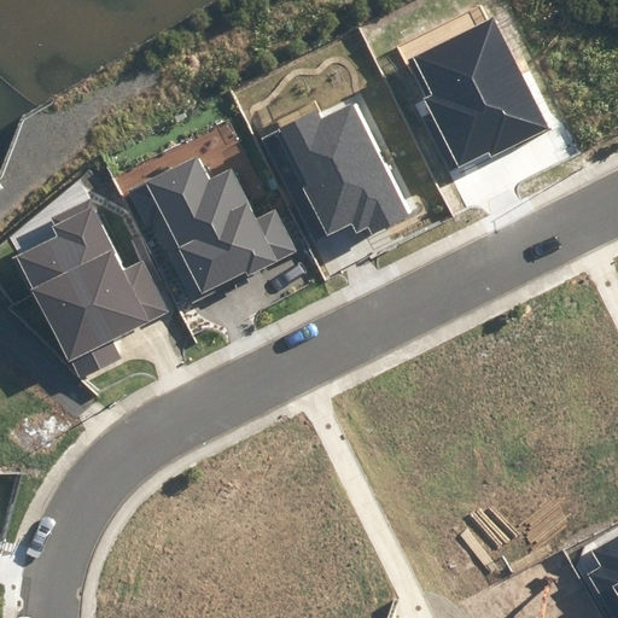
[(546,127),(493,19),(415,57),(433,95),(427,99),(459,164),(488,150),(490,153),(546,127)]
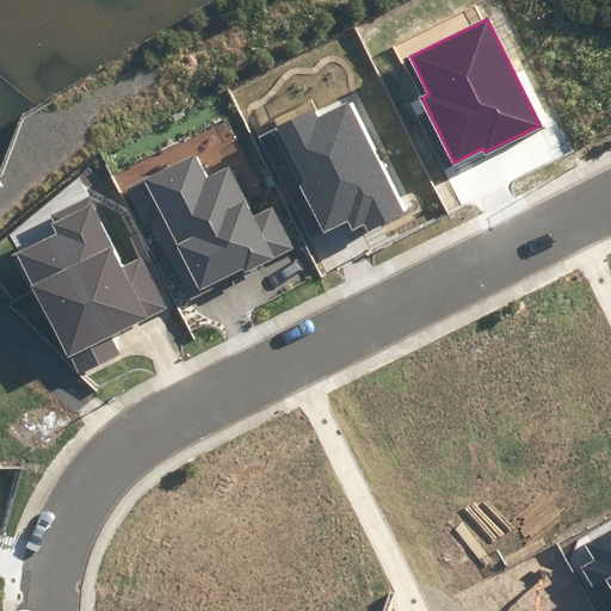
[(314,112),(276,130),(323,229),(346,218),(351,228),(365,221),(369,229),(401,213),(349,104),(318,119),(314,112)]
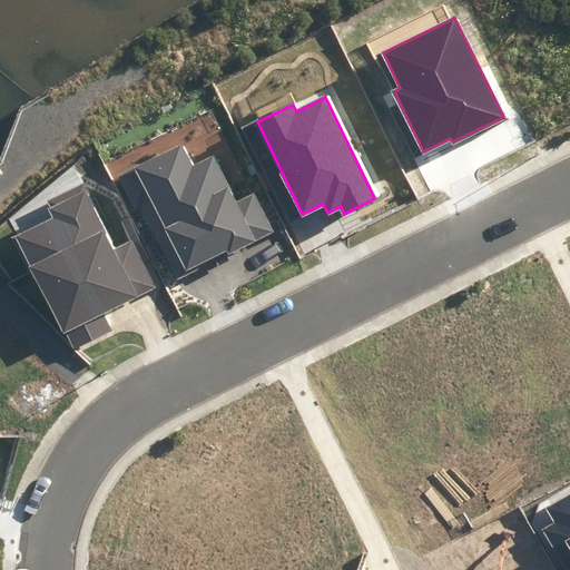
[(182,146),(136,168),(187,272),(272,231),(254,194),(237,203),(214,156),(192,167),(182,146)]
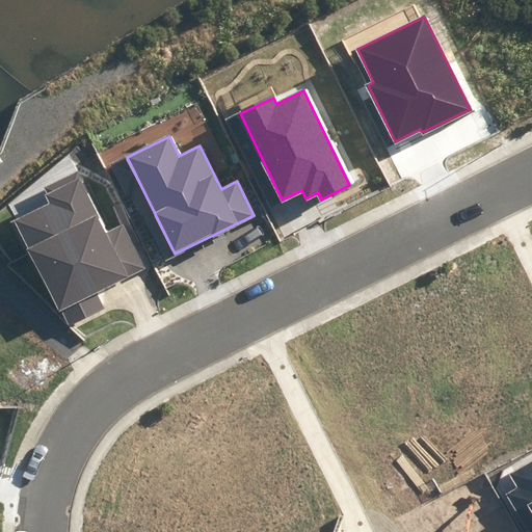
[(50,205),(15,221),(58,311),(143,269),(123,224),(104,234),(75,175),(44,190),(50,205)]
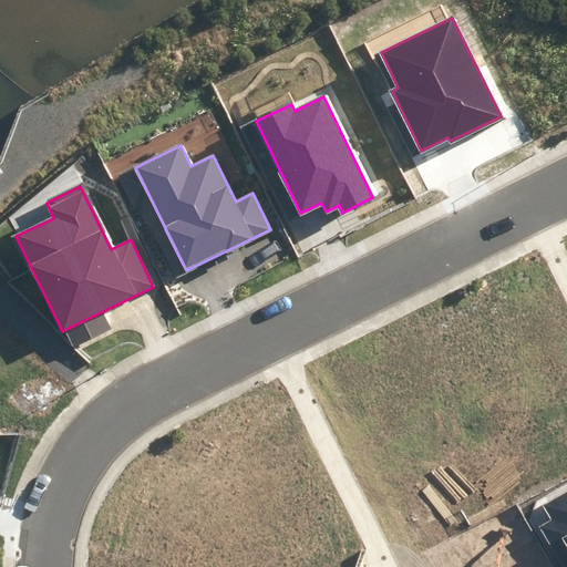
[(556,522),(543,528),(566,566),(566,496),(548,508),(556,522)]
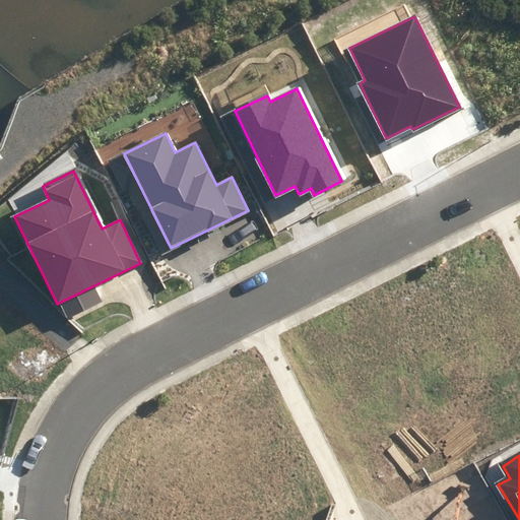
All buildings are outlined.
